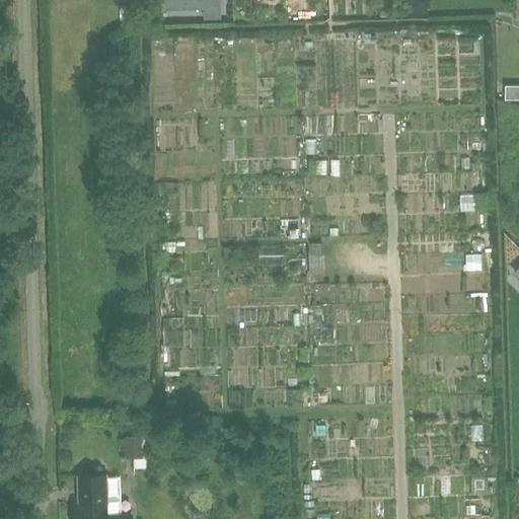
[(219,8),(218,0),(166,0),(166,10),(219,8)]
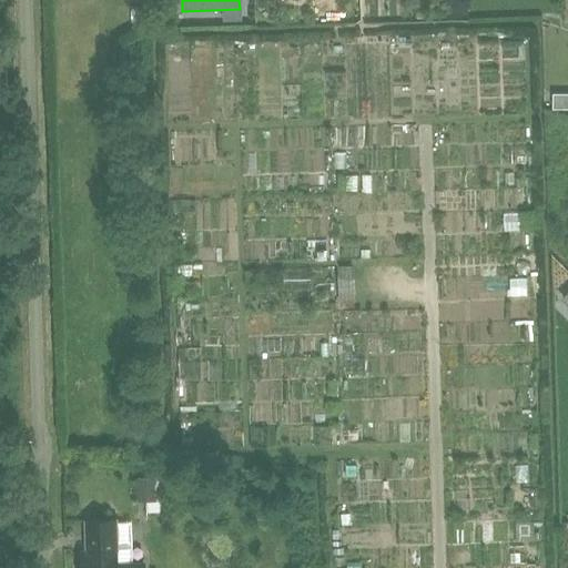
[(344,7),(344,20),(358,20),(358,6),(344,7)]
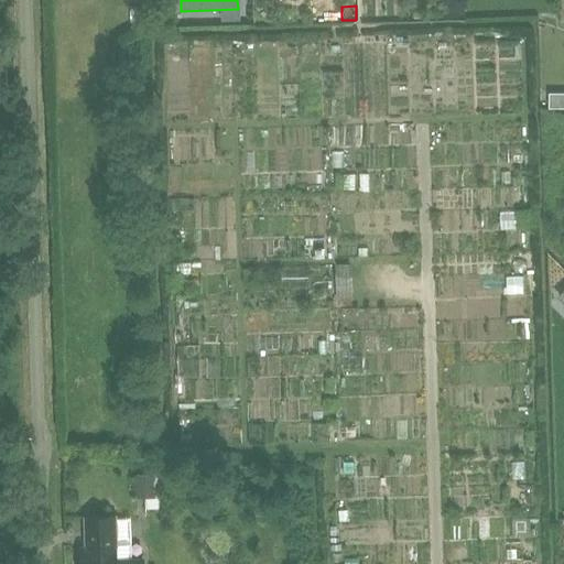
[(563,108),(563,94),(549,94),(549,109),(563,108)]
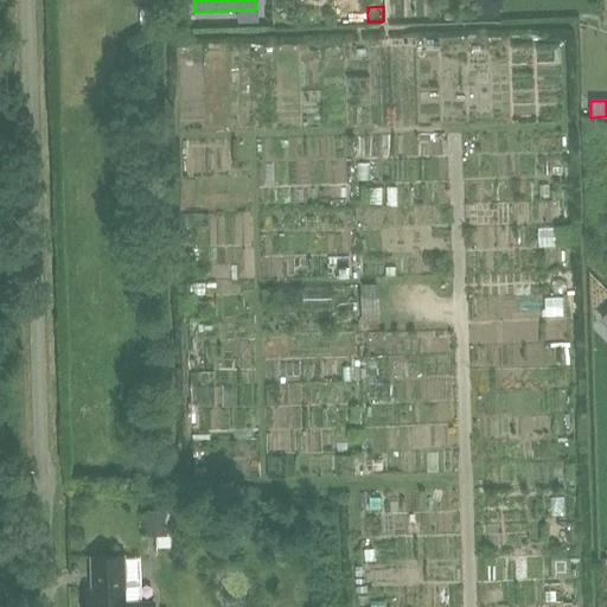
[(408,139),(408,158),(421,158),(421,139),(408,139)]
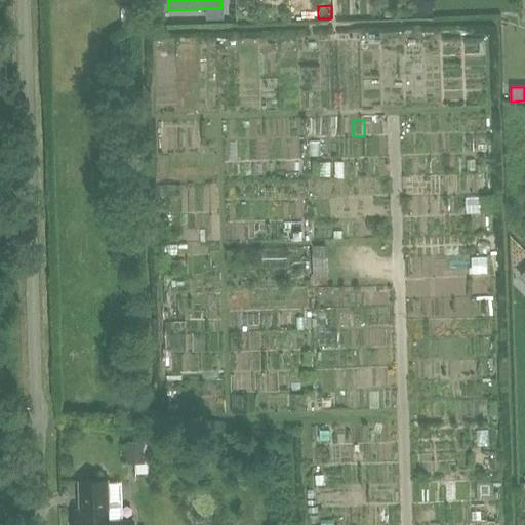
[(316,307),(339,306),(338,285),(314,287),(316,307)]
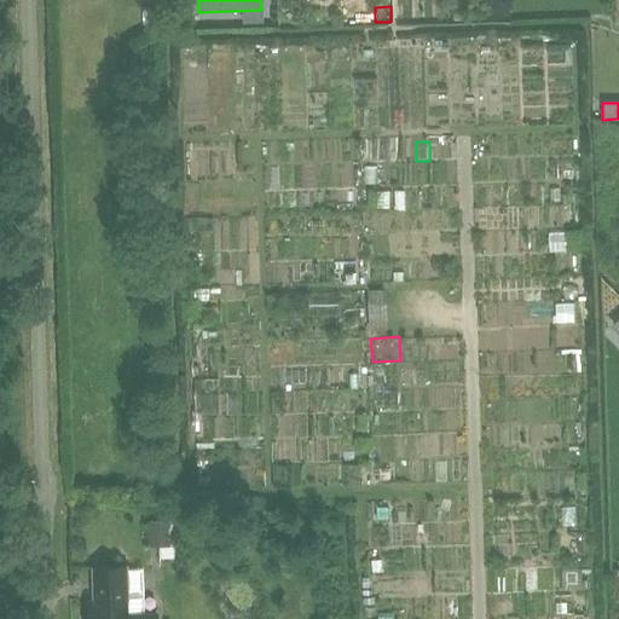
[(427,363),(467,356),(464,340),(424,346),(427,363)]
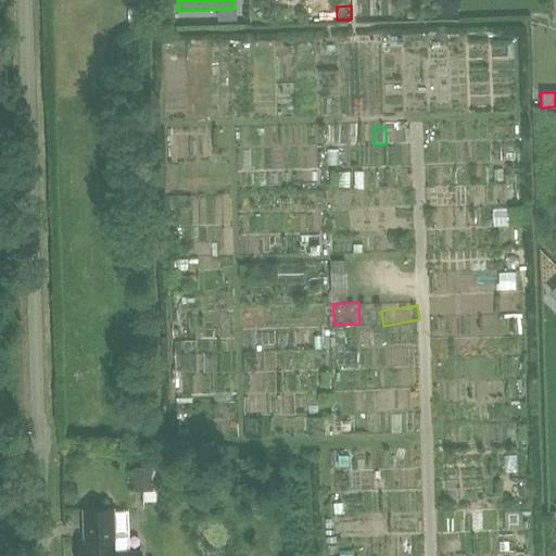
[(262,343),(325,344),(325,325),(303,325),(303,308),(262,307),(262,343)]
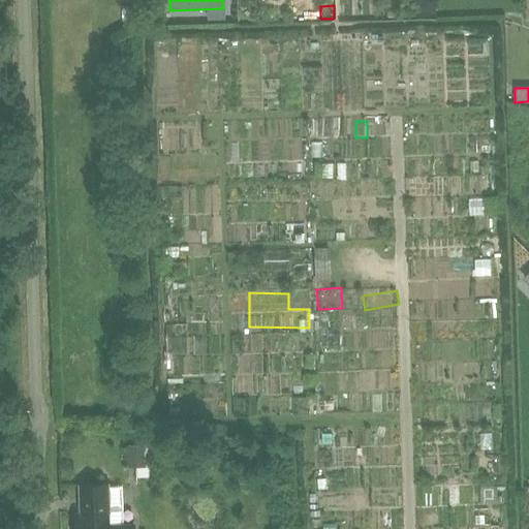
[(239,359),(242,389),(262,385),(265,409),(285,407),(282,374),(296,372),(294,355),(308,354),(306,338),(293,339),(293,333),(250,338),(252,356),(239,359)]
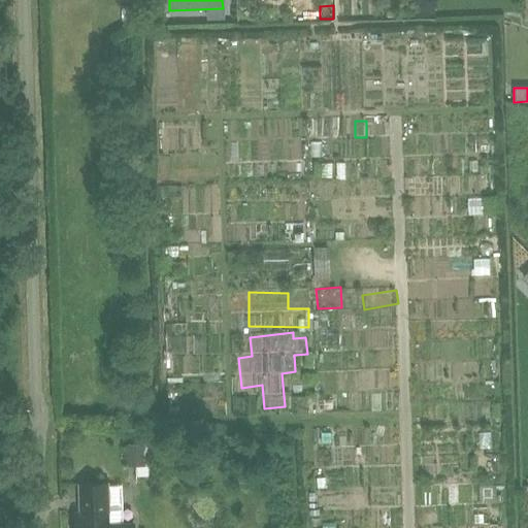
[(198,358),(220,356),(219,336),(197,337),(198,358)]
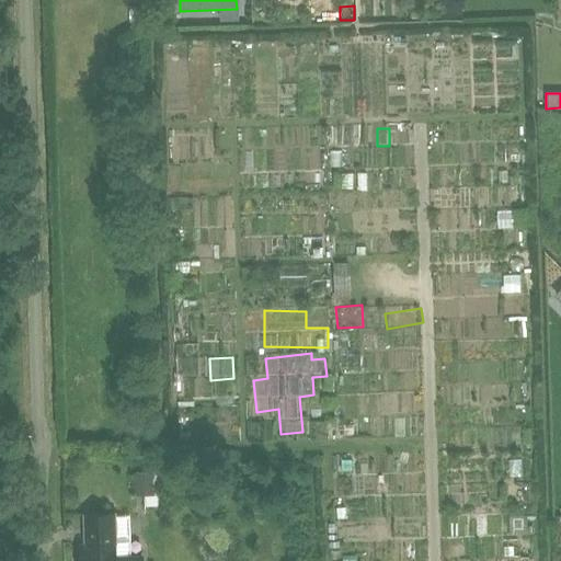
[(384,375),(385,388),(402,387),(402,374),(384,375)]
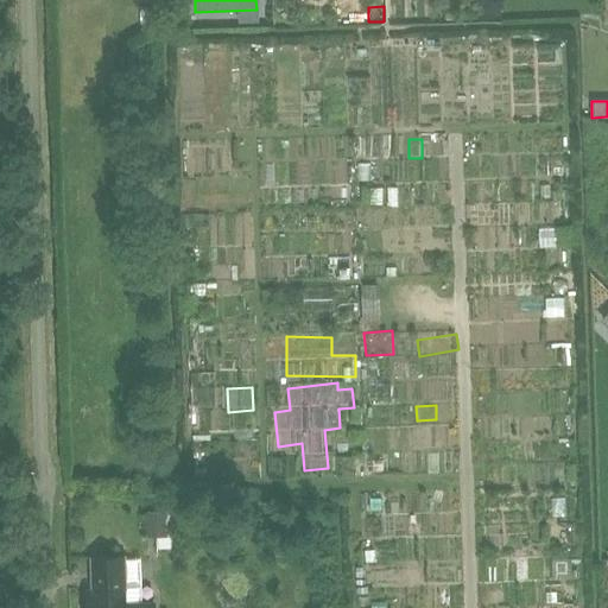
[(386,447),(387,426),(368,425),(367,445),(386,447)]
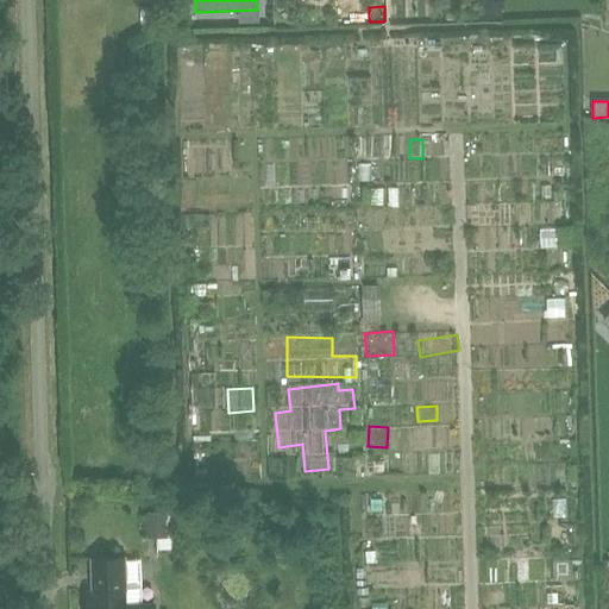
[(445,491),(371,490),(371,533),(418,533),(418,514),(445,514),(445,491)]
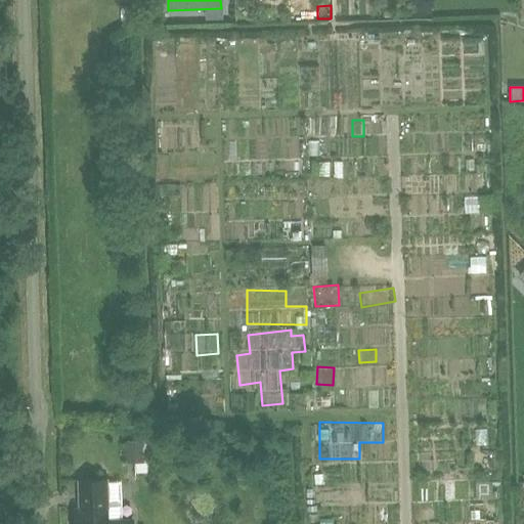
[(475,432),(480,448),(494,443),(488,428),(475,432)]
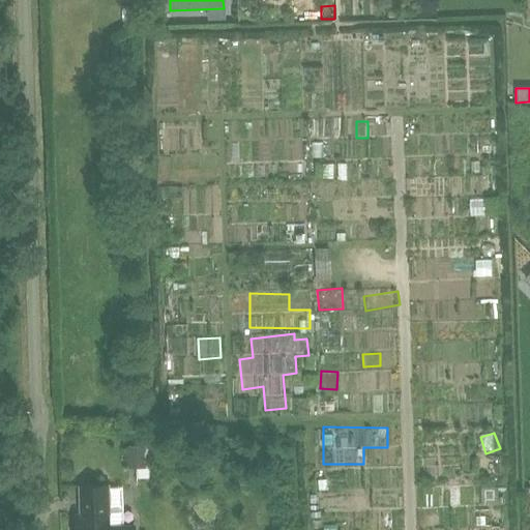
[(145,445),(127,445),(127,467),(145,467),(145,445)]
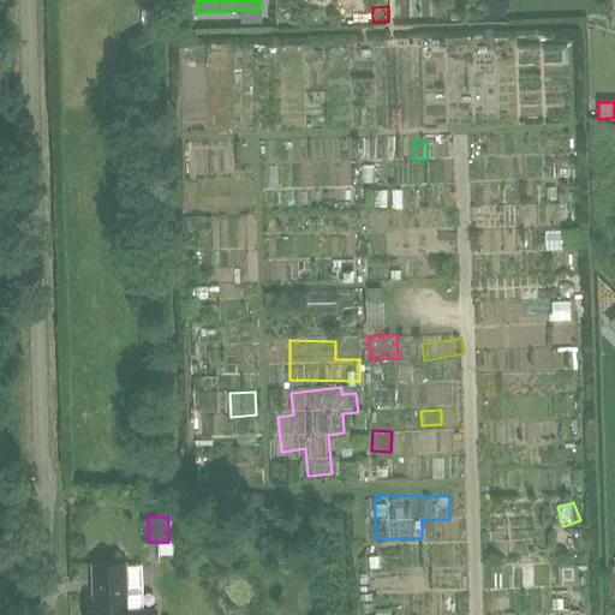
[(96,596),(90,597),(90,614),(156,614),(156,610),(143,610),(142,589),(127,590),(127,580),(126,563),(95,562),(96,596)]
